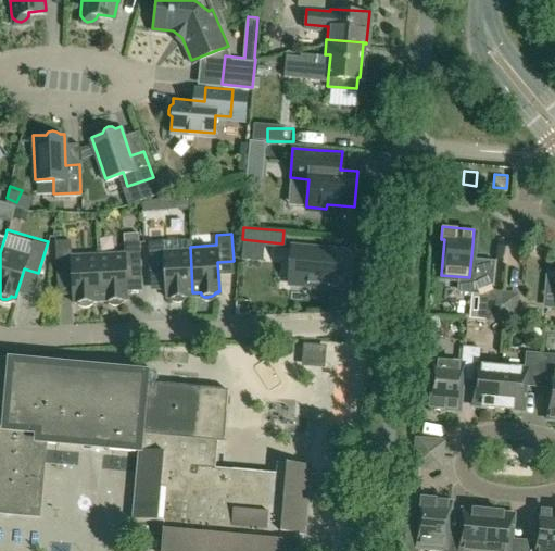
[(187,293),(192,292),(190,247),(186,247),(186,236),(148,238),(149,265),(164,264),(165,295),(167,293),(167,295),(171,295),(171,296),(174,298),(177,299),(181,298),(185,295),(185,293),(187,293)]
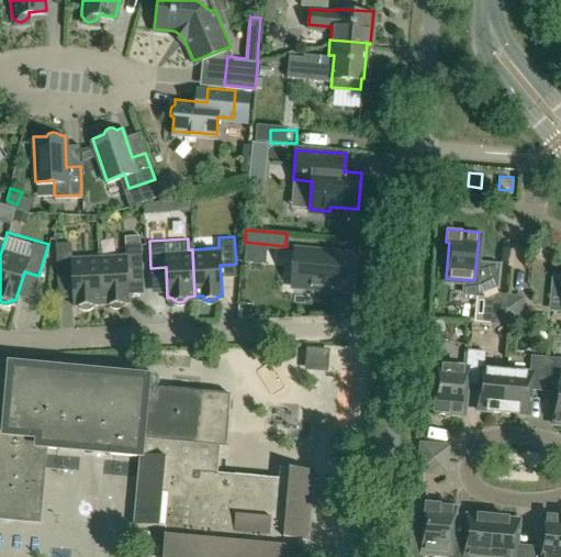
[(100,301),(98,254),(71,255),(70,240),(55,241),(57,273),(73,273),(74,302),(75,302),(78,302),(78,303),(81,305),(86,307),(89,305),(92,303),(92,301),(96,301),(100,301)]
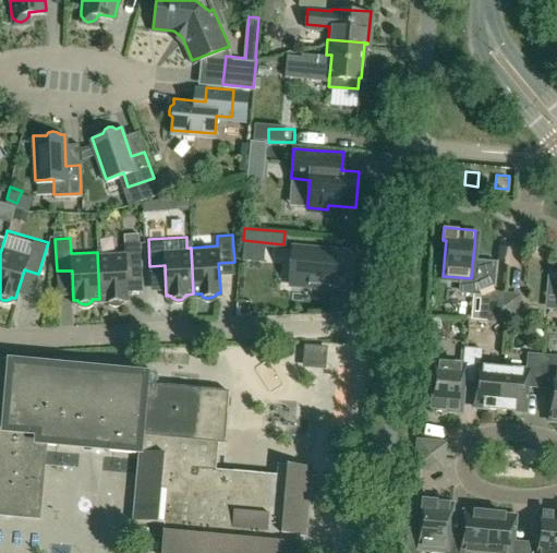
[(124,251),(97,252),(99,299),(105,298),(105,299),(108,299),(108,300),(111,302),(116,303),(119,302),(122,299),(122,298),(125,298),(126,297),(125,267),(141,266),(140,240),(123,240),(124,251)]
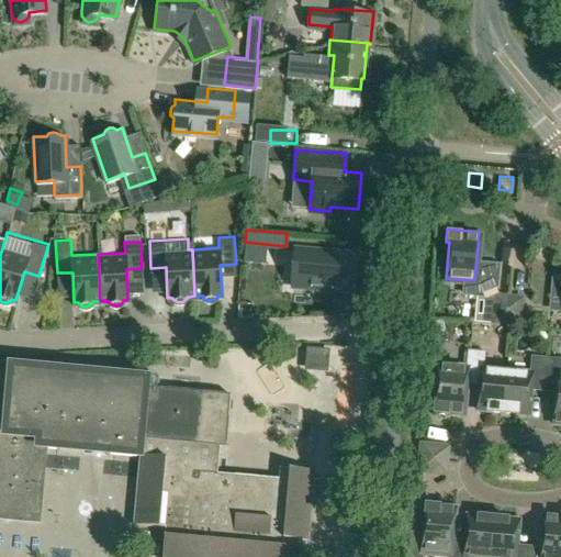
[(351,288),(355,251),(295,246),(292,283),(351,288)]
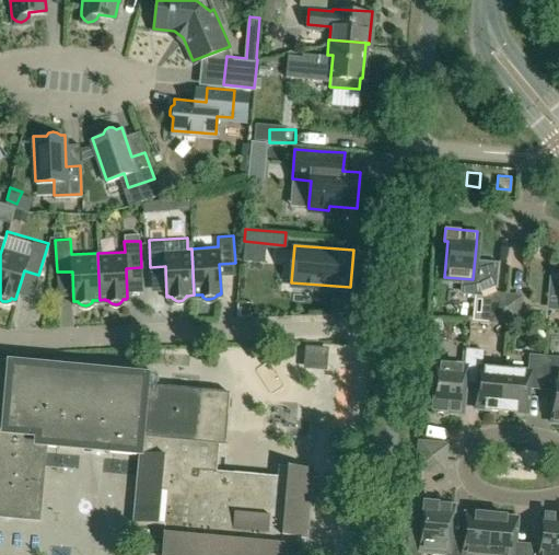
[(489,319),(503,320),(507,291),(491,290),(489,319)]
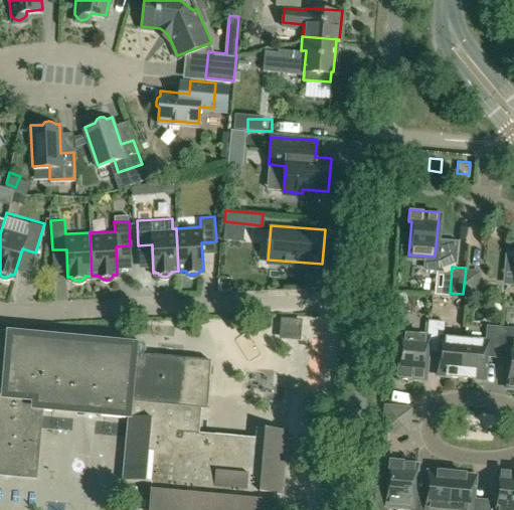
[(478,270),(466,268),(463,294),(476,295),(478,270)]
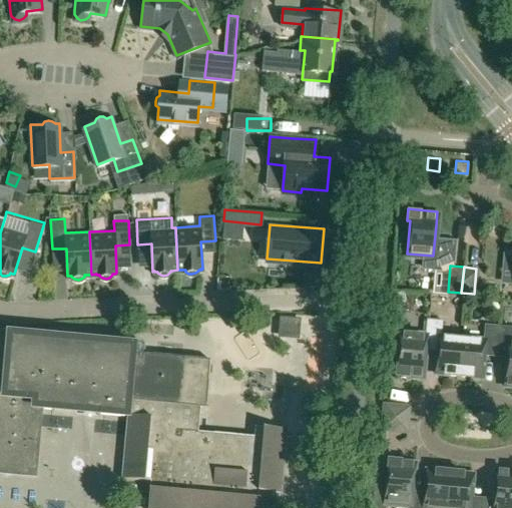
[(283,314),(281,332),(296,333),(297,315),(283,314)]
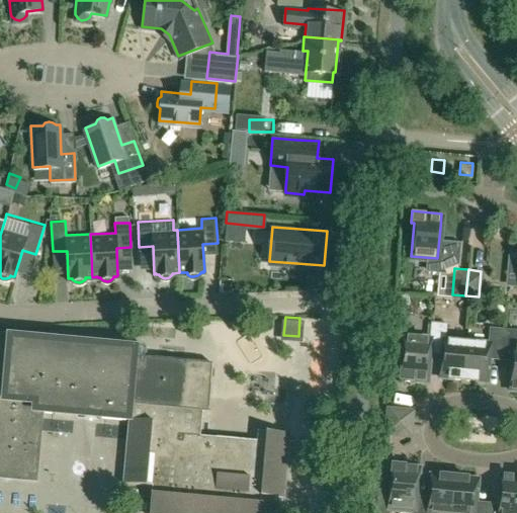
[(462,376),(466,338),(443,336),(445,322),(431,321),(430,334),(429,349),(442,350),(440,374),(462,376)]
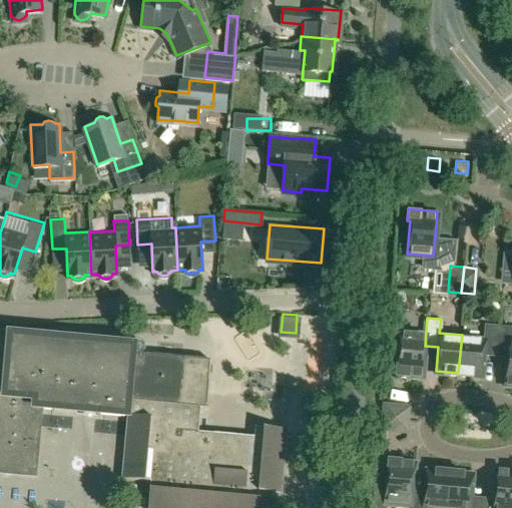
[(495,352),(498,324),(485,323),(484,337),(462,335),(458,373),(481,375),(483,351),(495,352)]
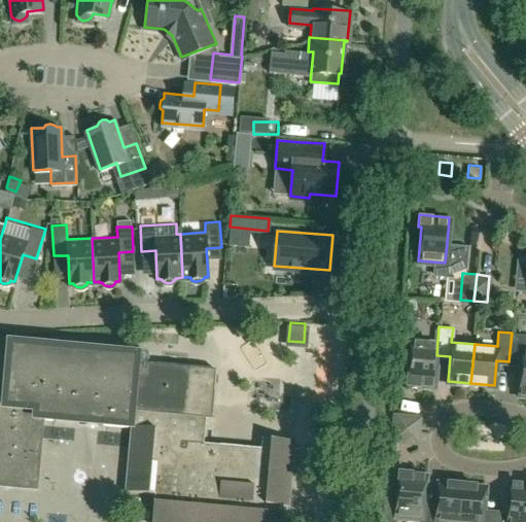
[(525,334),(512,333),(509,361),(521,363),(518,394),(525,394),(525,334)]
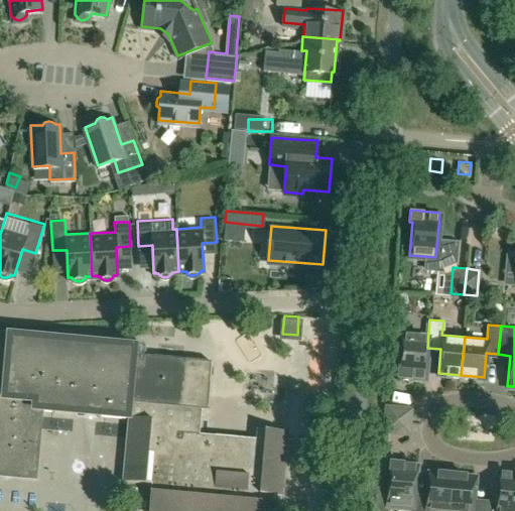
[(427,348),(428,333),(402,331),(398,375),(424,378),(427,348)]
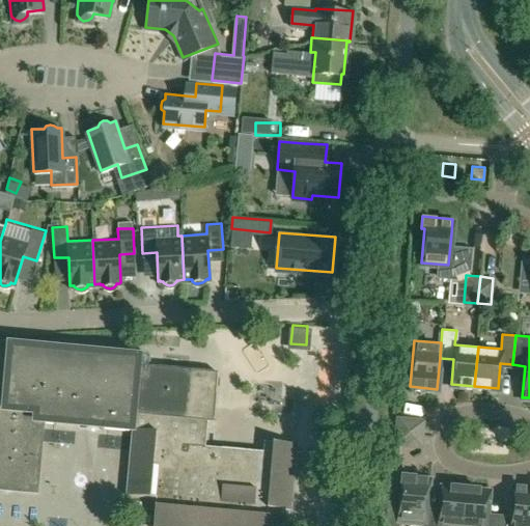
[(8,350),(0,349),(0,486),(35,489),(42,419),(131,427),(126,492),(156,495),(152,525),(283,525),(285,506),(291,507),(297,441),(263,438),(262,449),(203,444),(205,418),(213,419),(217,369),(139,362),(139,354),(9,342),(8,350)]
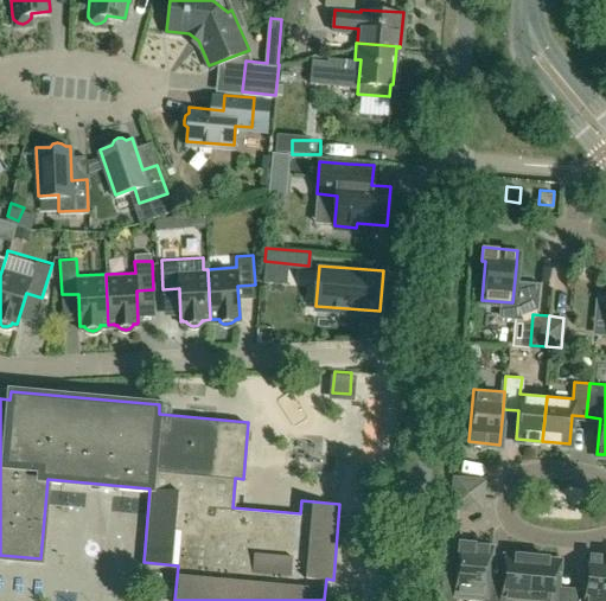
[(453,474),(452,490),(483,493),(484,478),(453,474)]
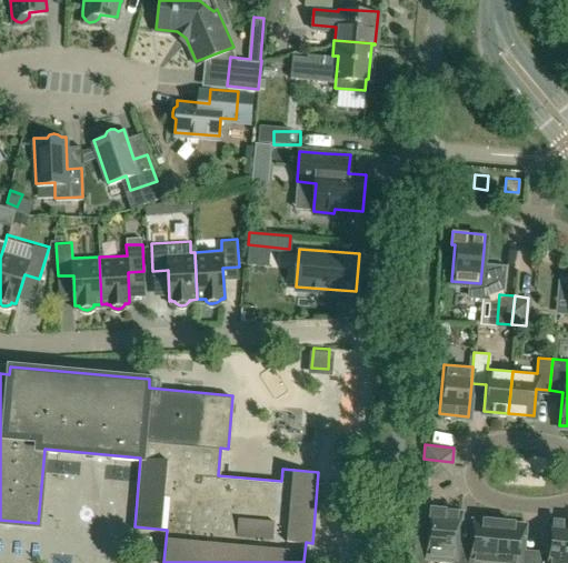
[(452,462),(424,459),(422,473),(451,476),(452,462)]
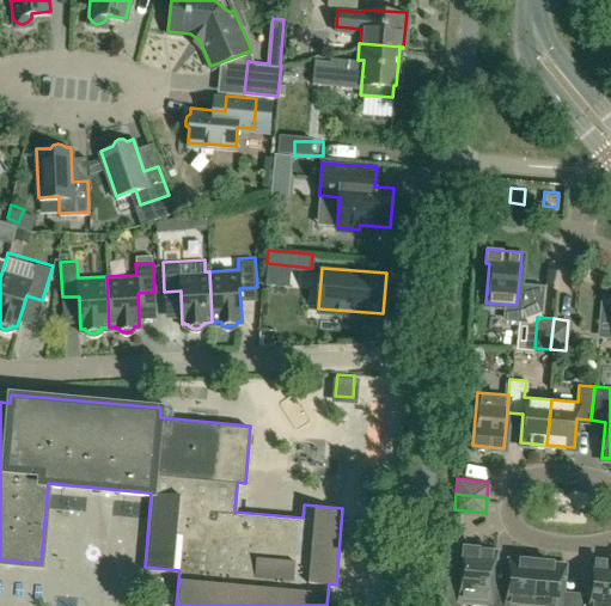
[(492,583),(495,548),(464,545),(458,599),(489,601),(490,583),(492,583)]
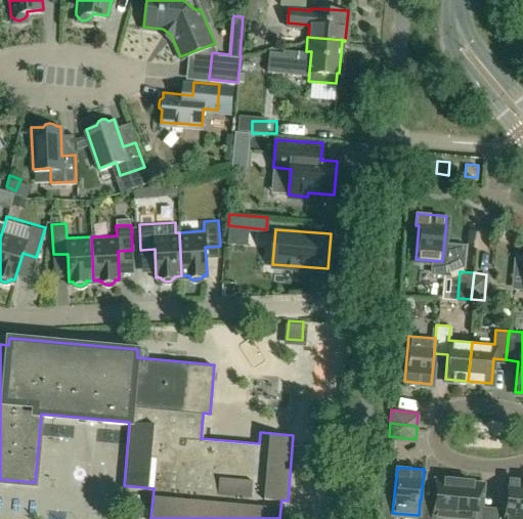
[(419,515),(418,518),(432,518),(432,516),(455,518),(459,479),(436,476),(433,502),(421,500),(420,500),(419,515)]
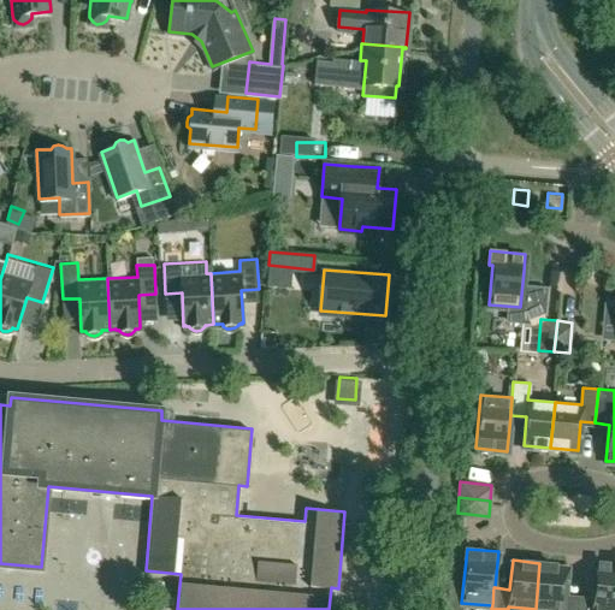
[(579,596),(577,609),(614,609),(614,562),(597,561),(593,597),(579,596)]
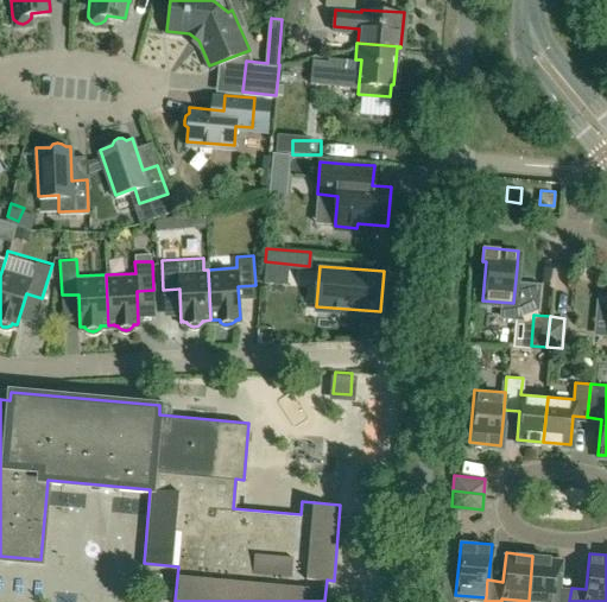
[(532,556),(529,601),(533,601),(569,601),(571,588),(557,587),(560,558),(532,556)]
